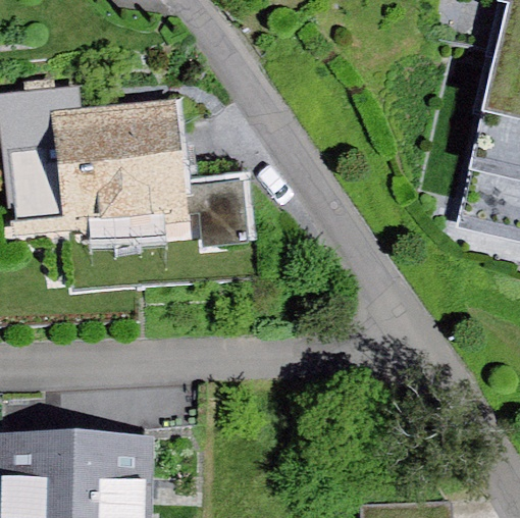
[(496,0),(470,112),(480,115),(455,224),(519,239),(519,0),(496,0)]
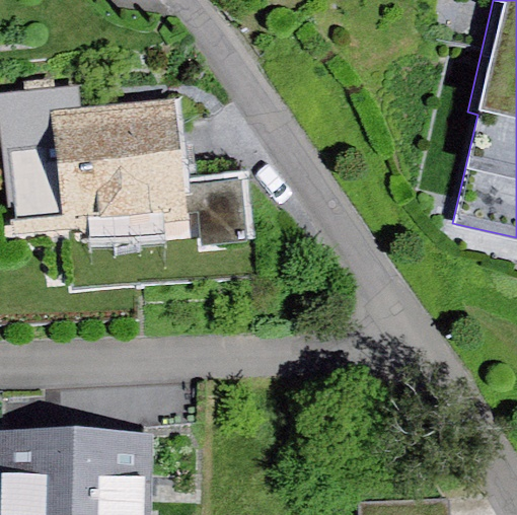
[(74,86),(0,93),(0,118),(11,237),(83,230),(84,243),(189,233),(182,173),(175,98),(76,107),(74,86)]
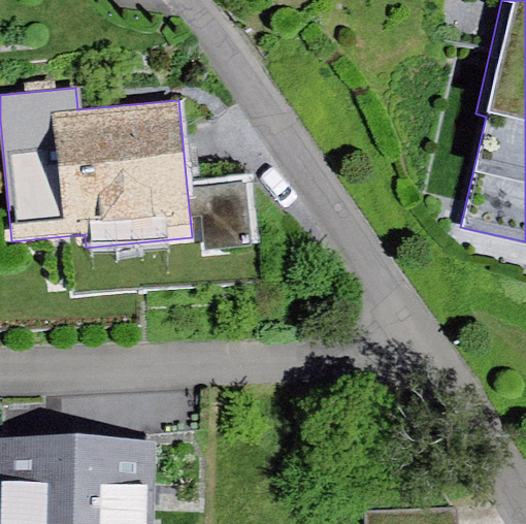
[(250,170),(186,176),(192,237),(202,236),(202,244),(256,240),(250,170)]
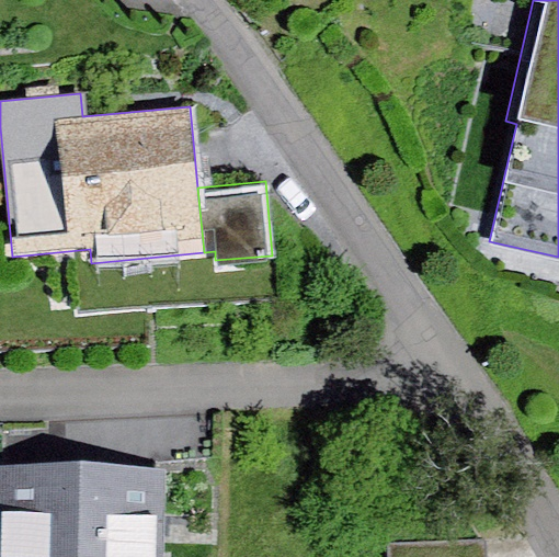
[(163,556),(168,474),(0,466),(0,556),(163,556)]
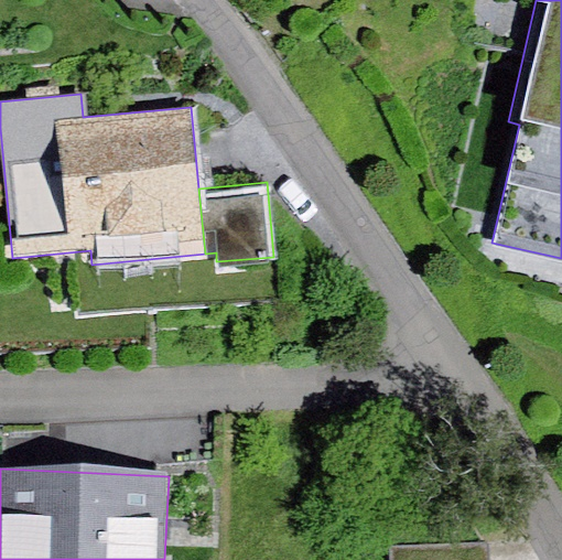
[(391,541),(391,559),(486,559),(486,537),(391,541)]
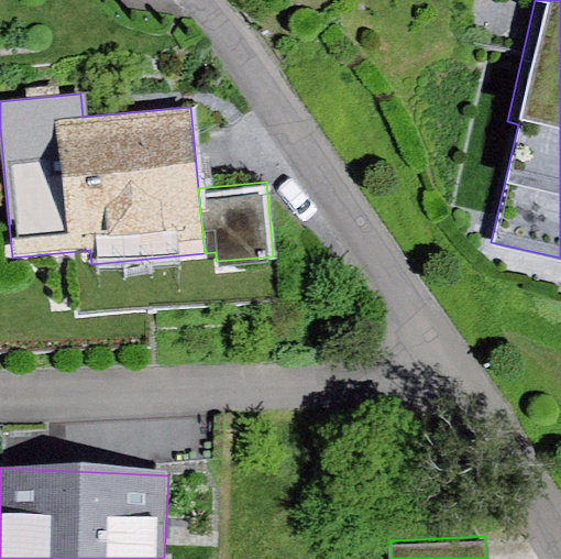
All buildings are outlined.
